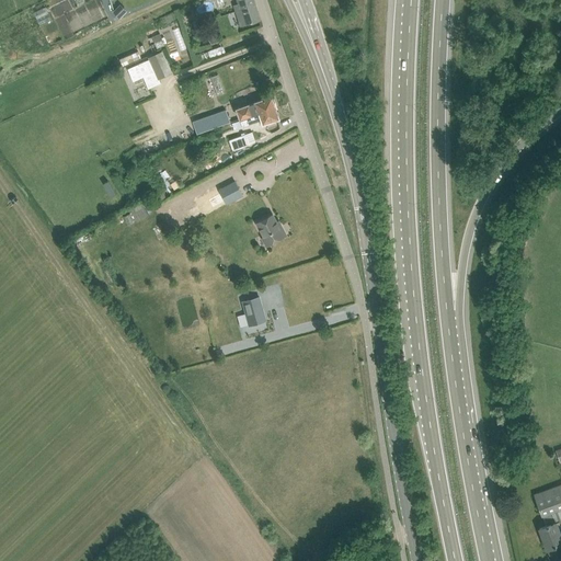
[(253,0),(237,0),(239,3),(233,4),(240,26),(245,25),(250,23),(261,20),(253,0)]
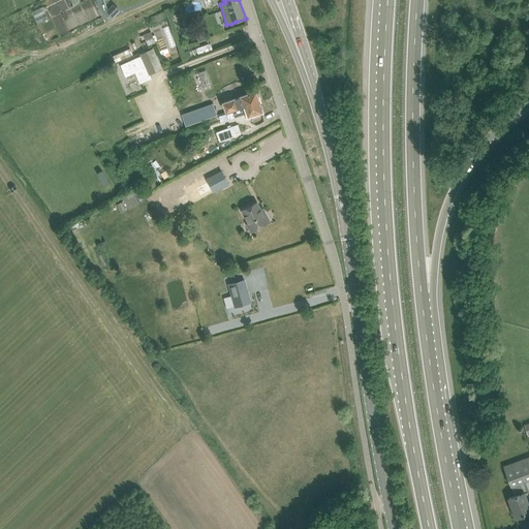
[(42,6),(32,11),(37,23),(49,18),(42,6)]
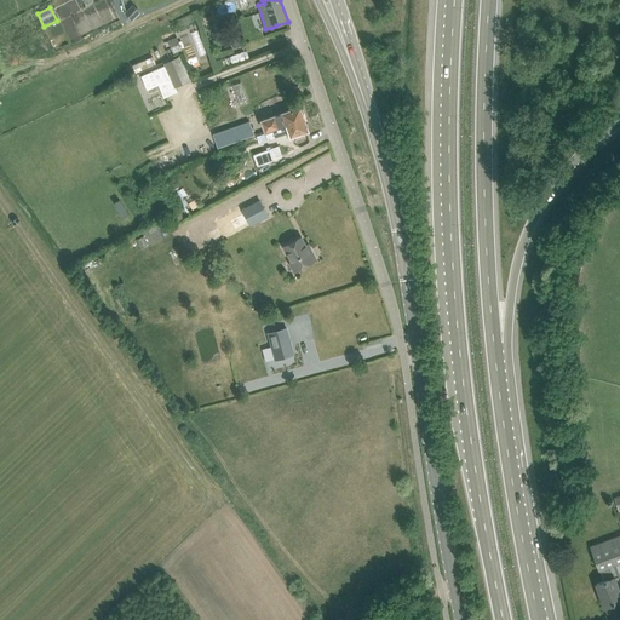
[(182,50),(177,36),(167,41),(172,53),(182,50)]
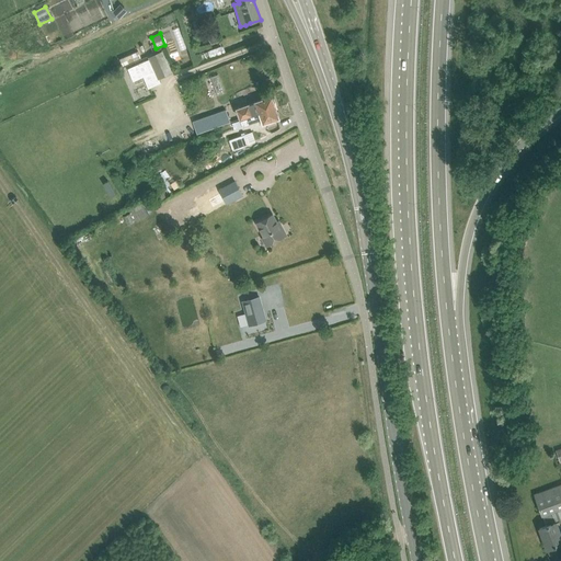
[(209,35),(213,45),(220,43),(217,33),(209,35)]
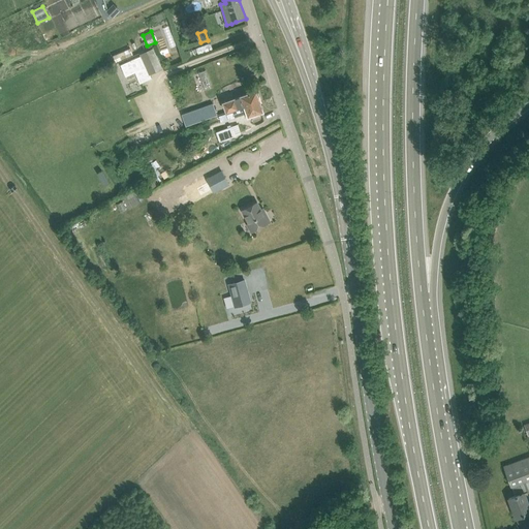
[(210,42),(201,45),(196,48),(199,55),(213,50),(210,42)]
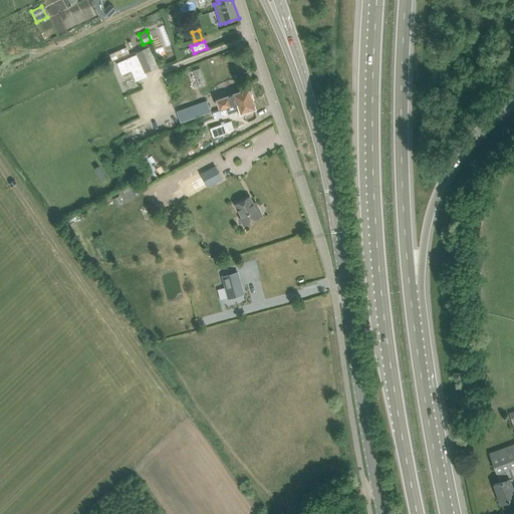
[(137,54),(117,63),(122,74),(132,70),(137,81),(148,76),(146,72),(159,66),(149,46),(136,52),(137,54)]
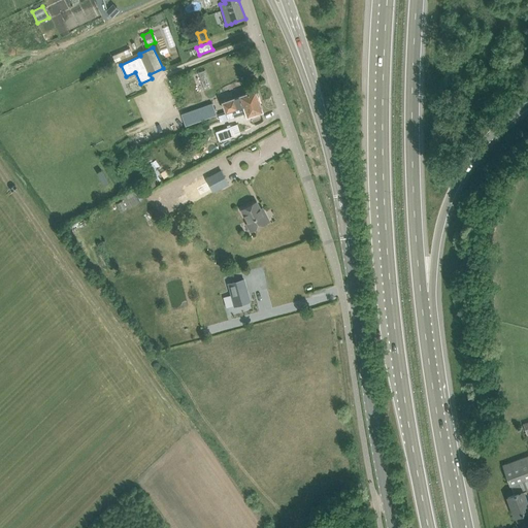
[(240,96),(223,102),(226,111),(226,112),(259,101),(258,98),(259,97),(258,94),(257,93),(256,91),(246,94),(240,96)]
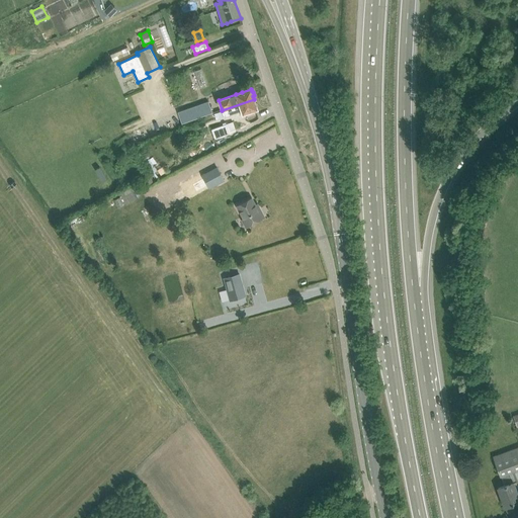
[(254,99),(222,110),(223,111),(224,116),(229,115),(242,110),(243,114),(248,112),(258,109),(257,108),(258,106),(257,103),(256,103),(254,99)]
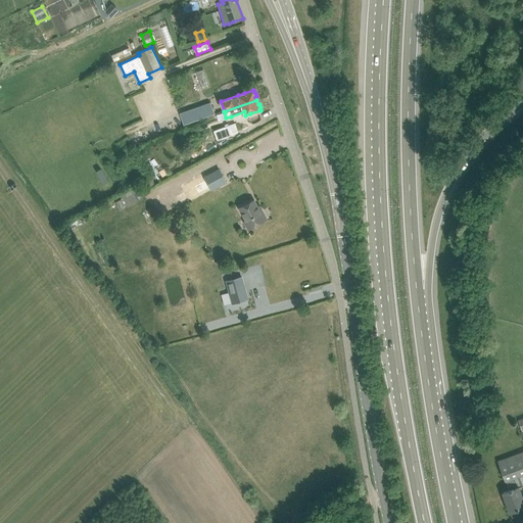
[(210,102),(180,113),(184,125),(215,114),(210,102)]
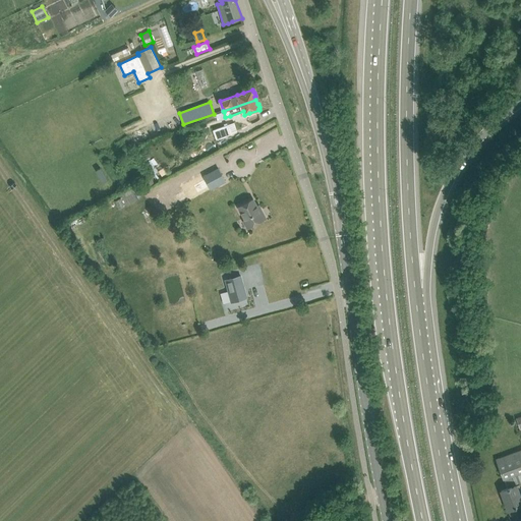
[(227,125),(213,130),(216,139),(231,134),(227,125)]
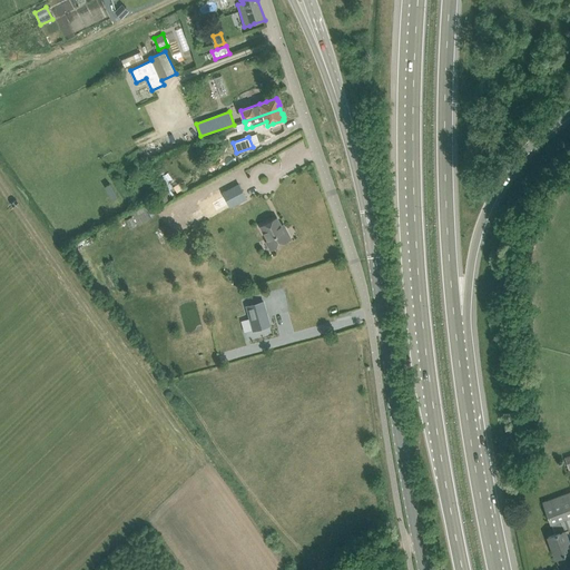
[(238,184),(199,205),(207,219),(246,199),(238,184)]
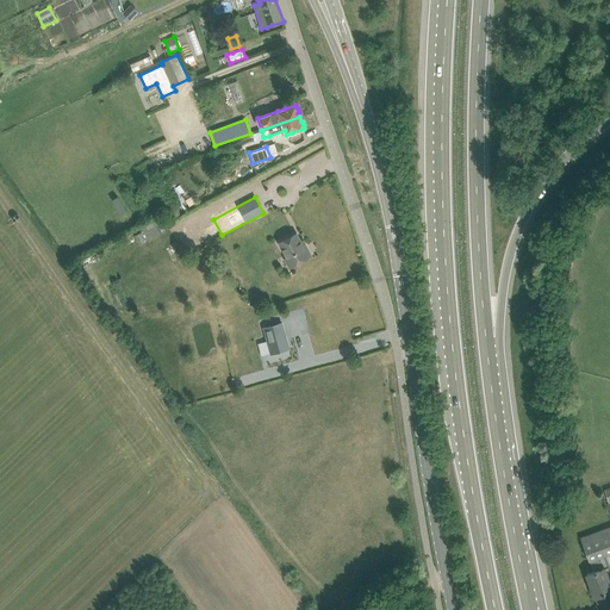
[(154,221),(142,228),(149,240),(161,232),(154,221)]
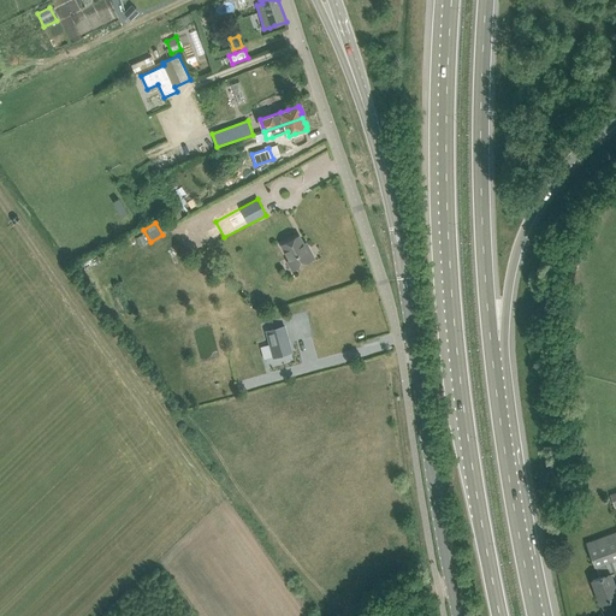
[(298,236),(289,242),(283,244),(295,268),(314,259),(309,248),(307,249),(298,236)]
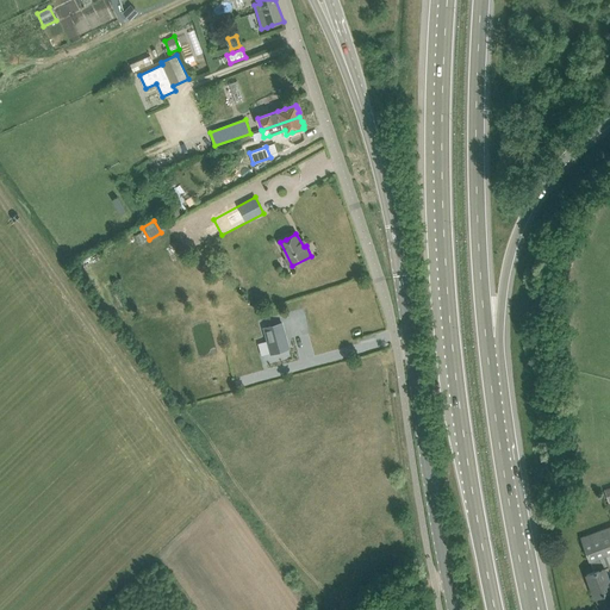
[(290,349),(282,323),(263,328),(271,354),(290,349)]
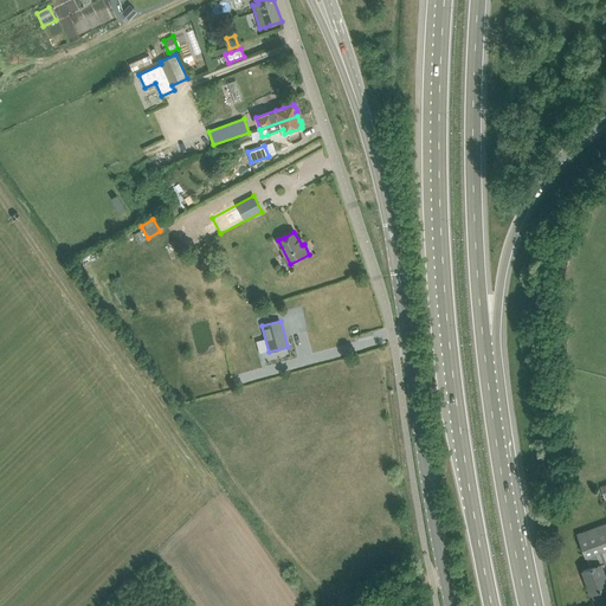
[(578,535),(580,541),(586,558),(586,556),(595,553),(605,549),(605,530),(601,533),(599,527),(578,535)]
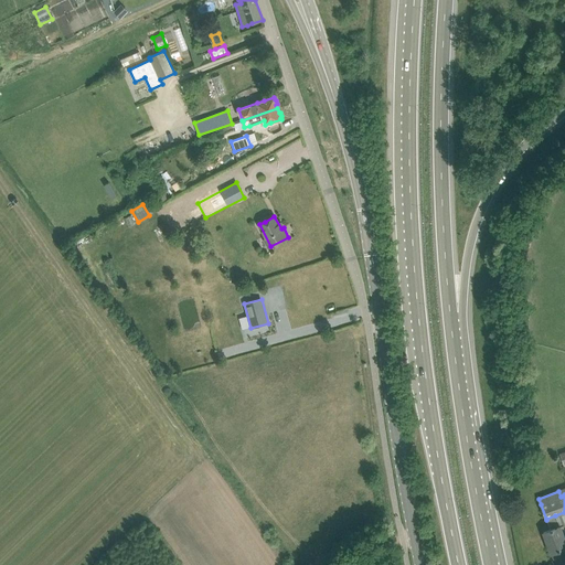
[(555,515),(546,519),(551,530),(543,532),(551,553),(552,553),(553,558),(556,561),(558,561),(564,558),(564,557),(564,540),(560,526),(555,515)]
